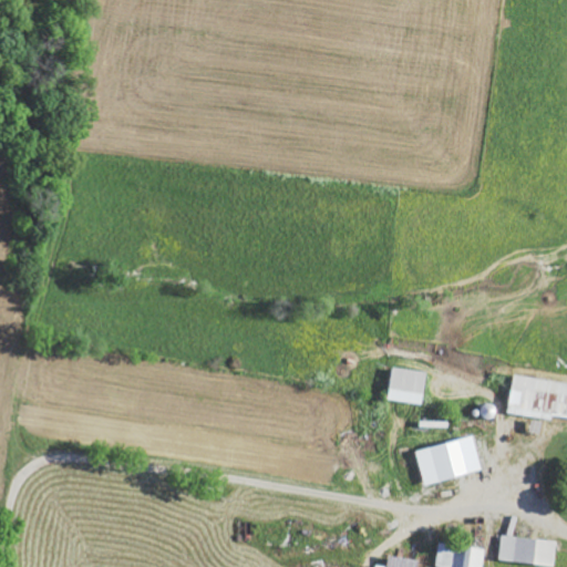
[(390,400),(425,404),(429,371),(391,367),(388,390),(391,390),(390,400)]
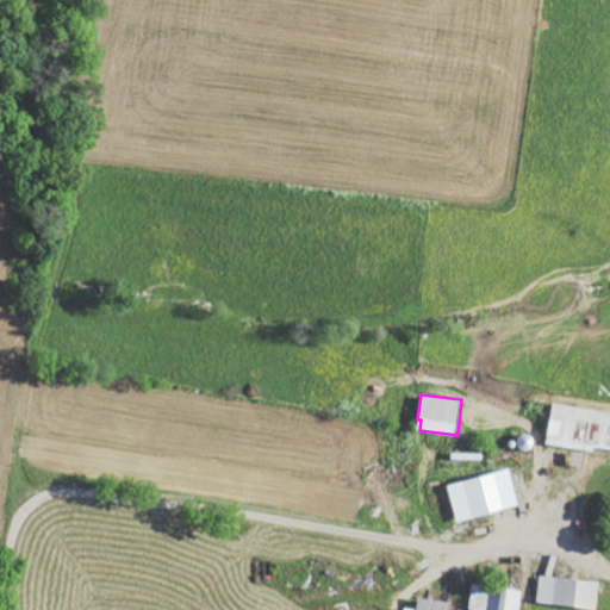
[(609,410),(553,403),(547,443),(597,450),(597,447),(609,448),(609,410)]
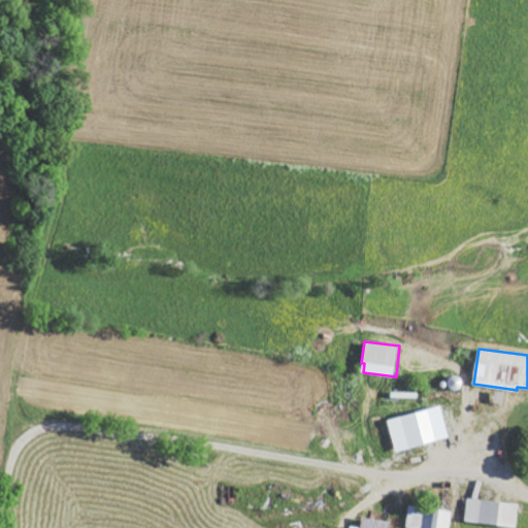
[(398,452),(452,437),(444,405),(390,419),(398,452)]
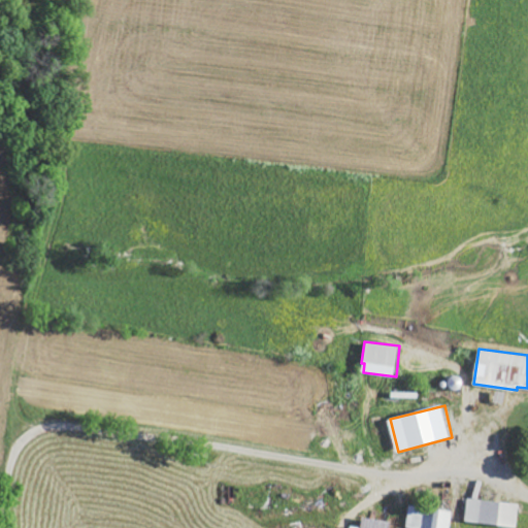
[(518,525),(519,502),(466,499),(464,523),(518,525)]
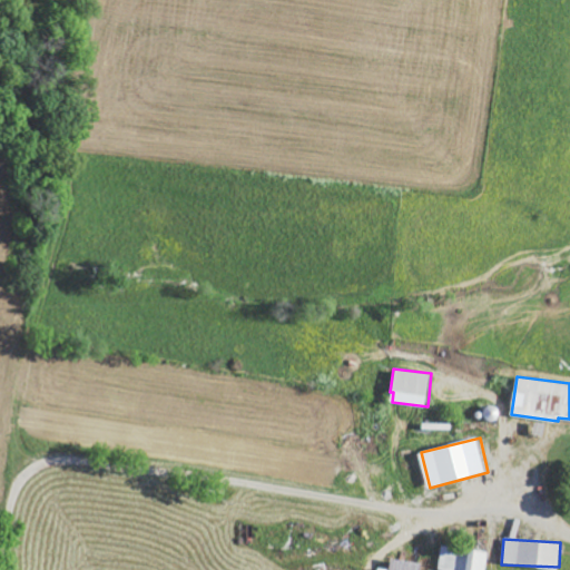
[(488,569),(491,551),(441,544),(439,569),(442,569),(488,569)]
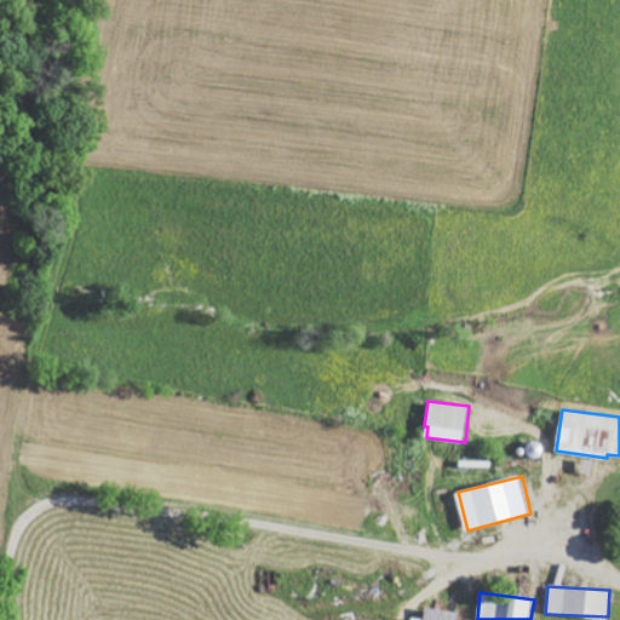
[(459,619),(461,612),(429,607),(428,619),(409,616),(408,619),(459,619)]
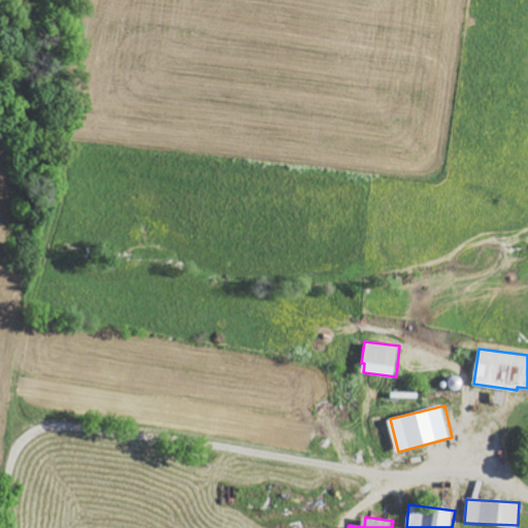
All buildings are outlined.
